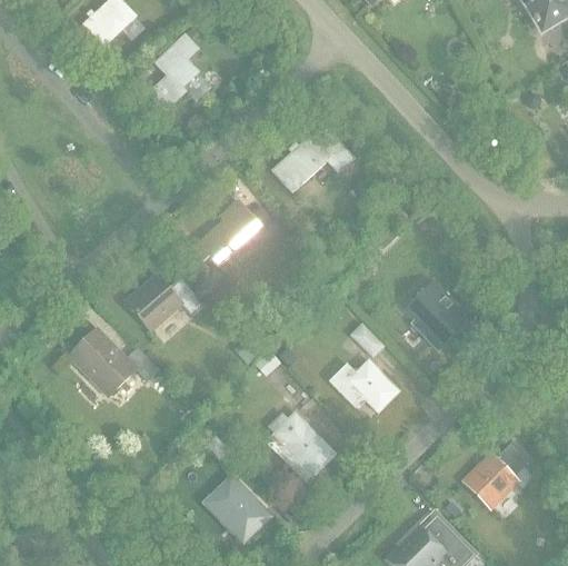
[(131,11),(137,6),(131,0),(108,0),(85,22),(103,43),(135,15),(131,11)]
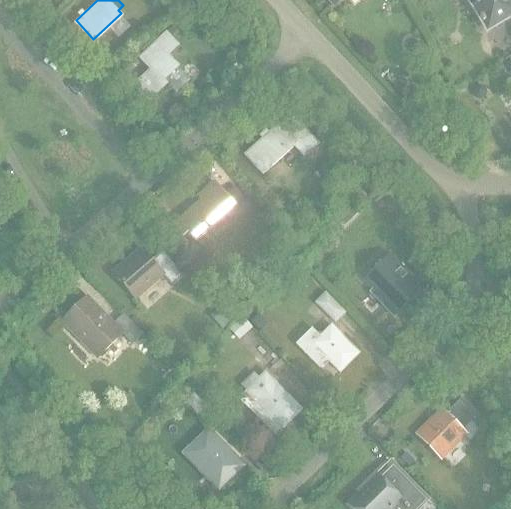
[(470,0),(487,28),(510,13),(510,0),(470,0)]
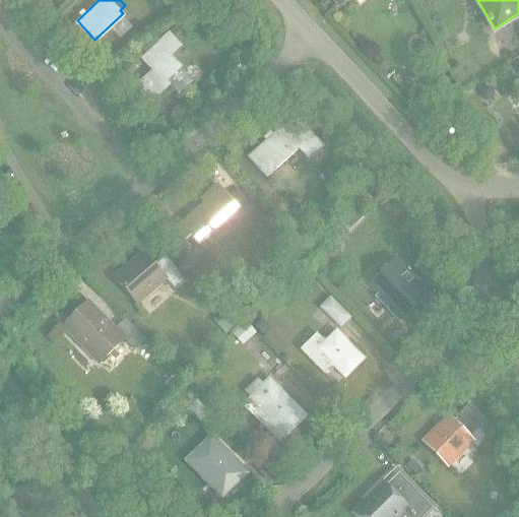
[(170,54),(183,43),(175,34),(181,28),(177,24),(164,37),(164,36),(145,53),(153,62),(149,66),(152,69),(135,84),(150,101),(170,82),(166,79),(180,66),(170,54)]
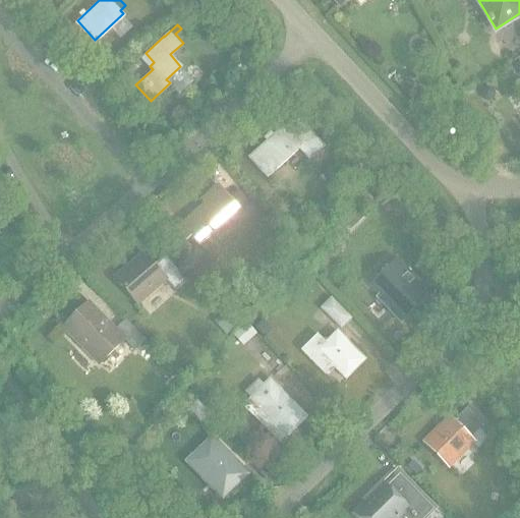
[(306,154),(322,141),(299,116),(287,126),(285,123),(249,156),(268,176),(300,147),(306,154)]
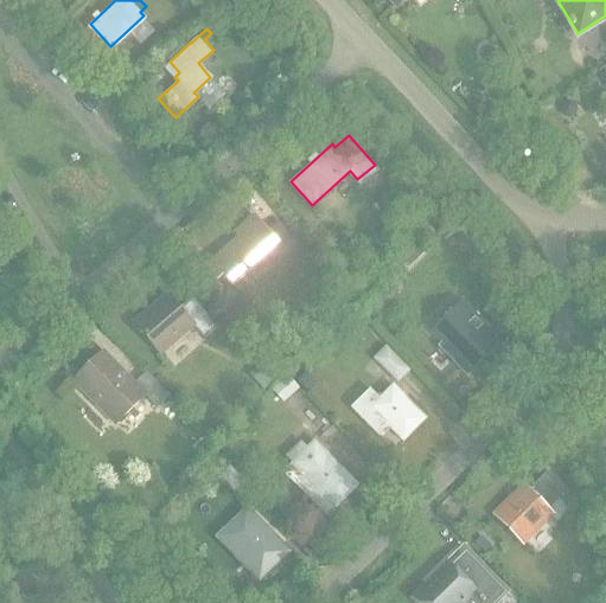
[(233,276),(273,238),(252,215),(237,229),(241,232),(208,263),(218,275),(225,269),(233,276)]
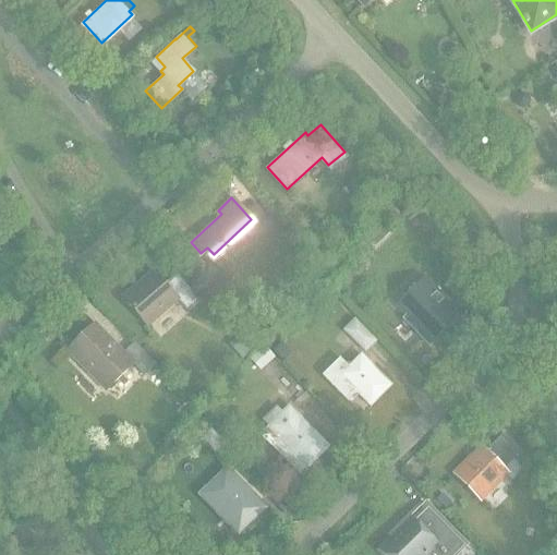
[(177,272),(165,281),(154,268),(122,296),(146,324),(177,297),(188,308),(200,298),(177,272)]
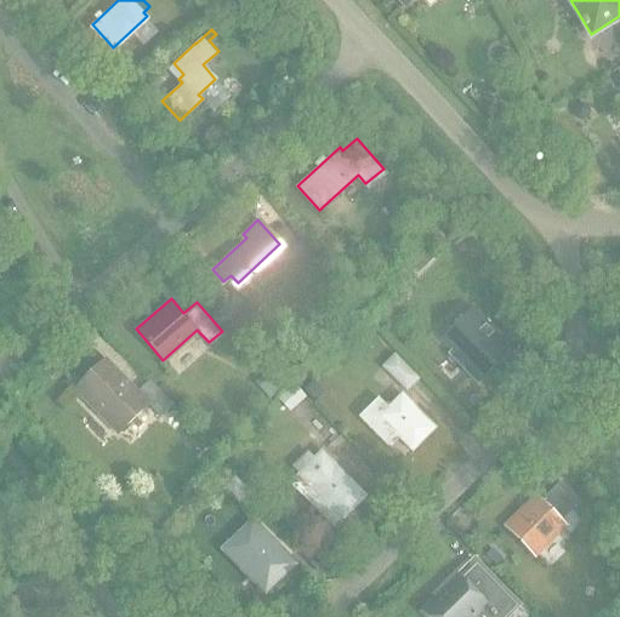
[(462,340),(449,352),(476,380),(512,346),(473,306),(451,327),(462,340)]
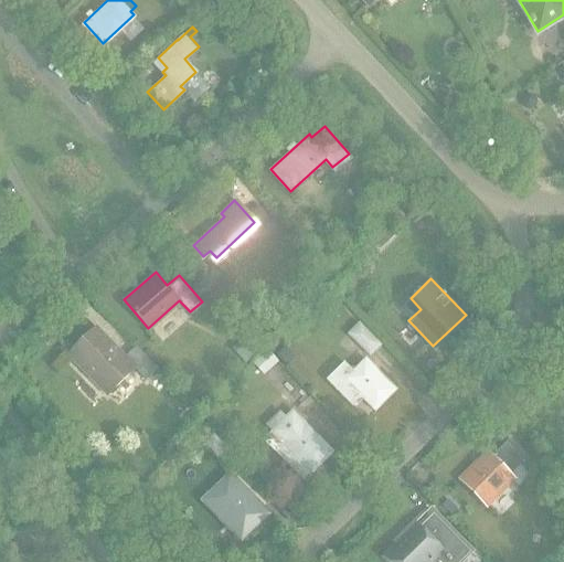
[(348,332),(370,354),(381,343),(359,321),(348,332)]
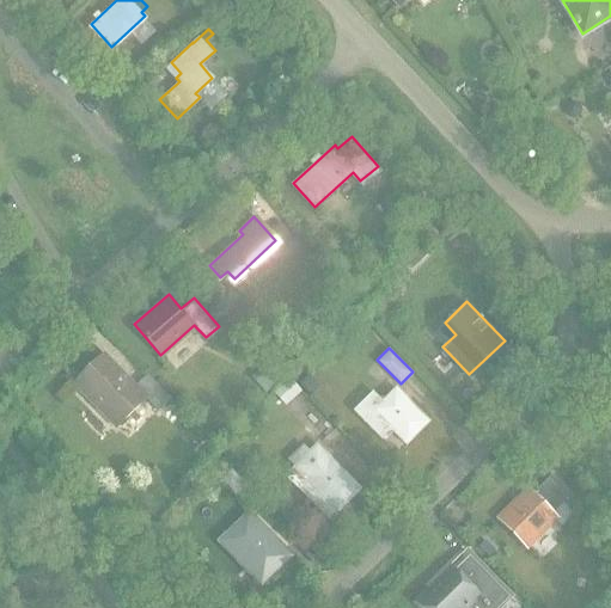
[(147,372),(135,384),(104,351),(74,381),(116,424),(146,395),(158,407),(170,395),(147,372)]
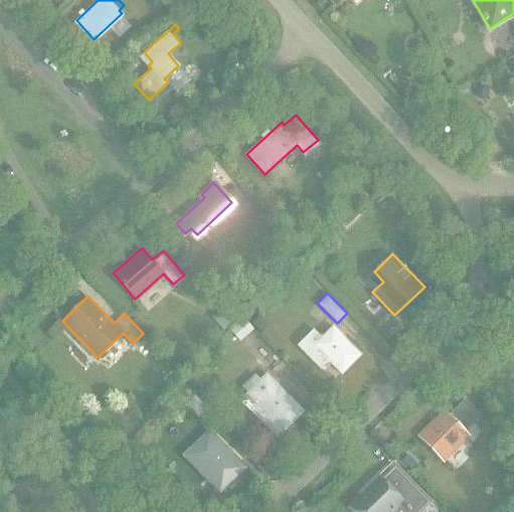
[(230,329),(240,340),(254,327),(244,316),(230,329)]
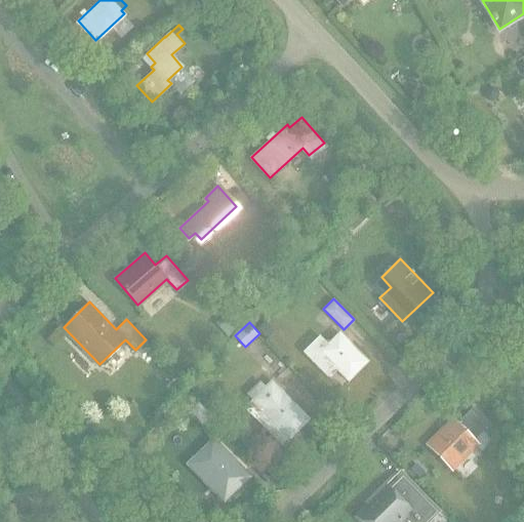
[(349,379),(368,361),(339,332),(328,344),(320,335),(321,335),(320,334),(303,351),(327,375),(328,374),(335,366),(349,379)]
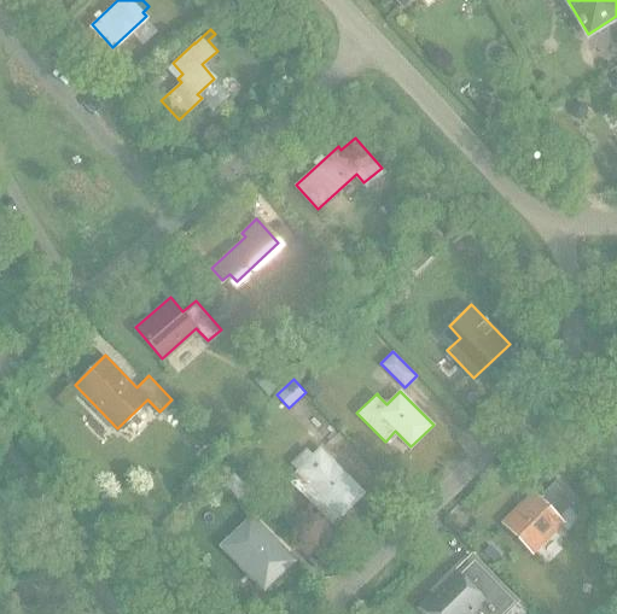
[(319,446),(313,452),(307,445),(290,461),(297,469),(287,478),(331,522),(364,492),(319,446)]
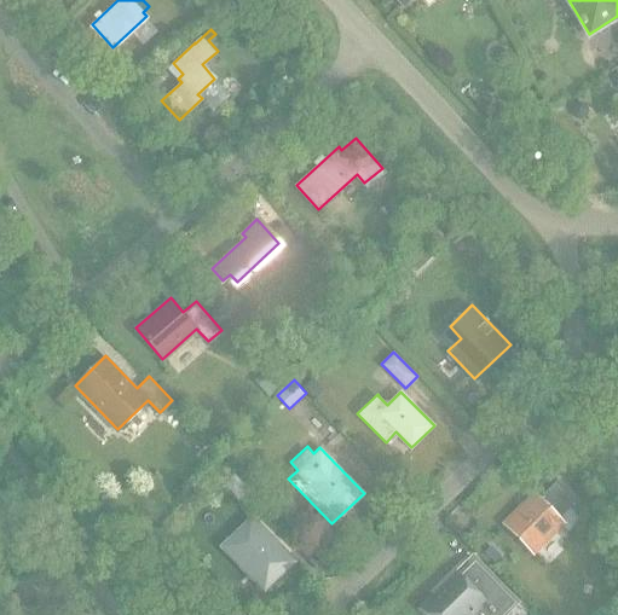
[(556,499),(548,508),(535,494),(506,523),(532,550),(561,521),(558,517),(565,509),(556,499)]
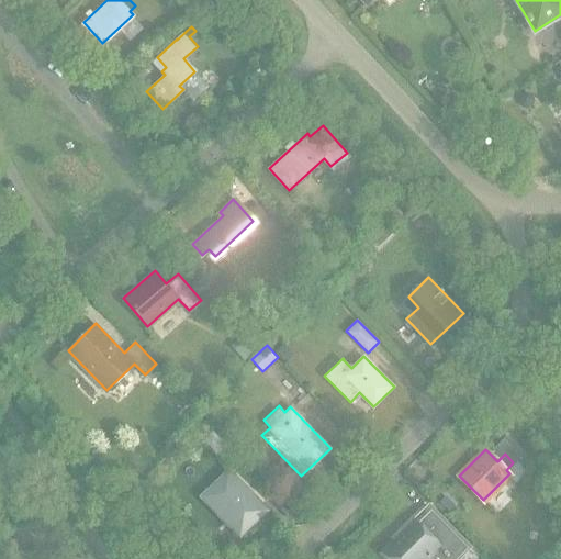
[(219,499),(247,528),(268,509),(238,479),(219,499)]
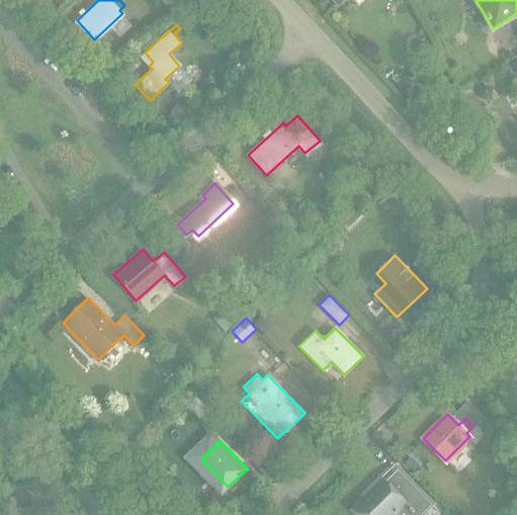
[(382,478),(352,508),(359,514),(393,514),(406,503),(417,514),(418,514),(432,502),(398,467),(384,480),(382,478)]
